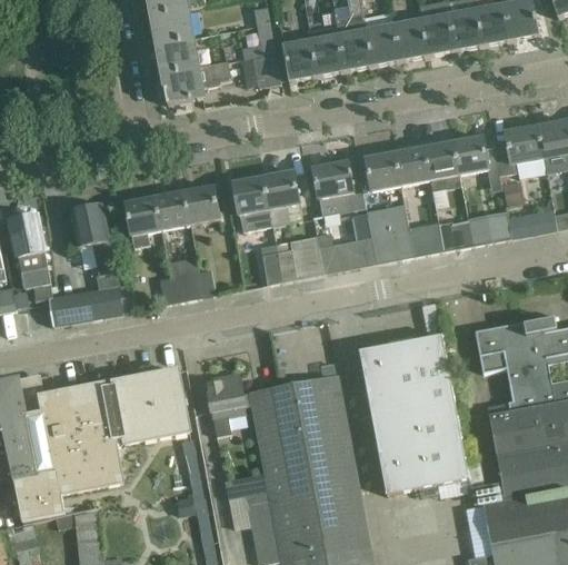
[(149,0),(152,15),(186,9),(205,6),(203,0),(149,0)]
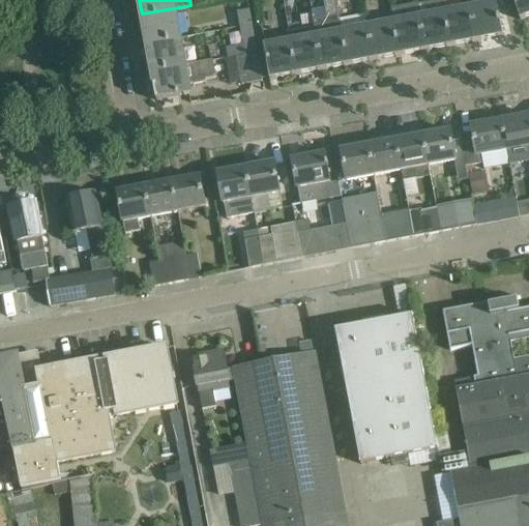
[(312,18),(314,26),(321,67),(347,62),(341,30),(335,0),(324,0),(327,16),(312,18)]
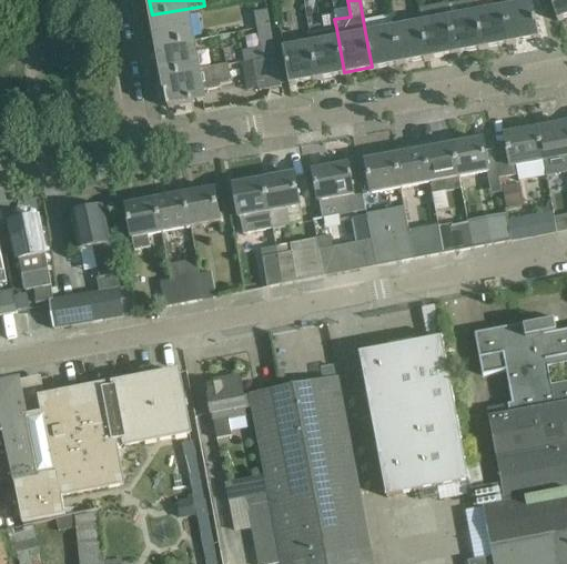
[(503,0),(504,6),(510,41),(538,36),(532,1),(517,3),(516,0),(503,0)]
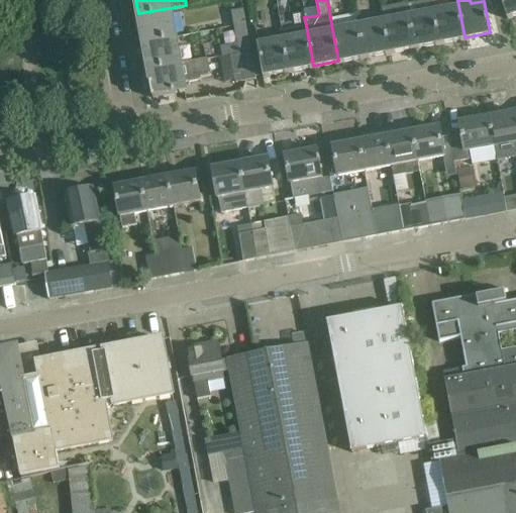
[(515,12),(515,0),(500,0),(507,17),(515,12)]
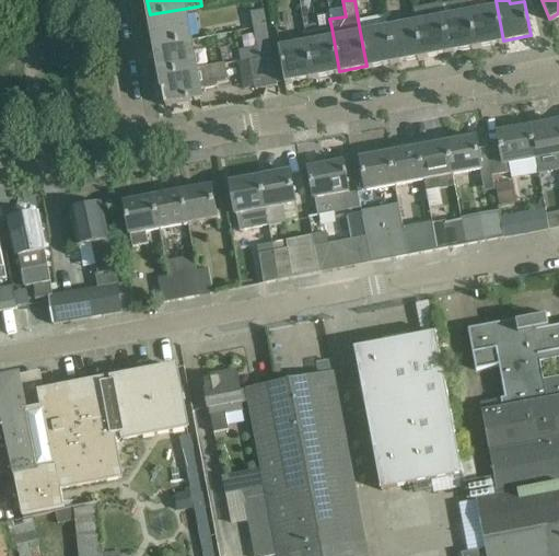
[(503,41),(497,6),(488,8),(469,11),(476,46),(503,41)]
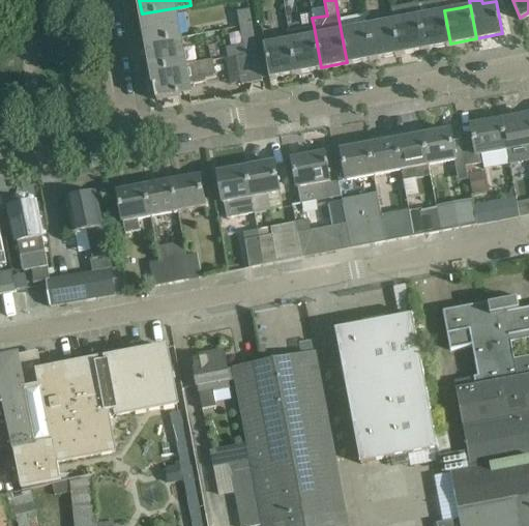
[(239,25),(251,23),(247,7),(236,9),(239,25)]
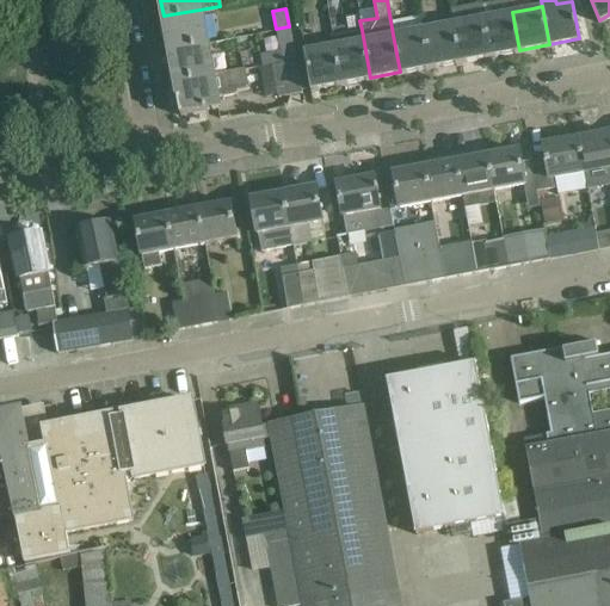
[(164,16),(170,49),(205,42),(199,10),(164,16)]
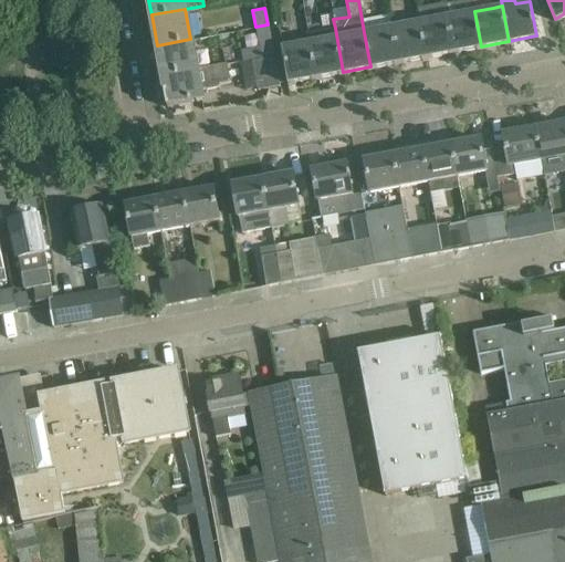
[(453,51),(481,47),(474,11),(447,17),(453,51)]
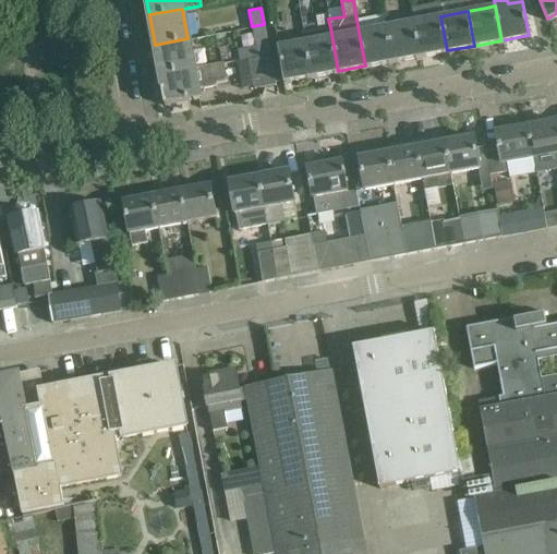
[(420,56),(447,50),(440,16),(413,21),(420,56)]
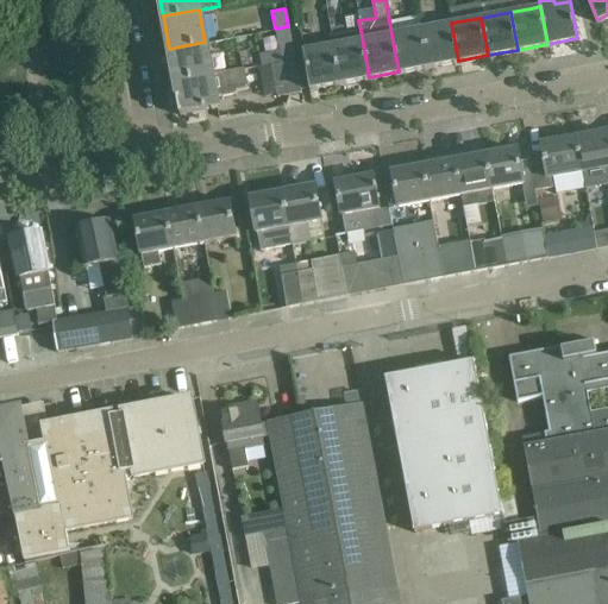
[(421,29),(428,67),(458,61),(451,23),(421,29)]
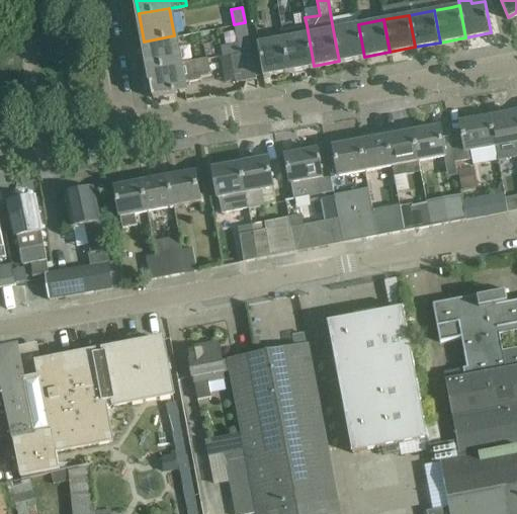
[(222,54),(250,49),(245,22),(234,24),(237,40),(220,44),(222,54)]
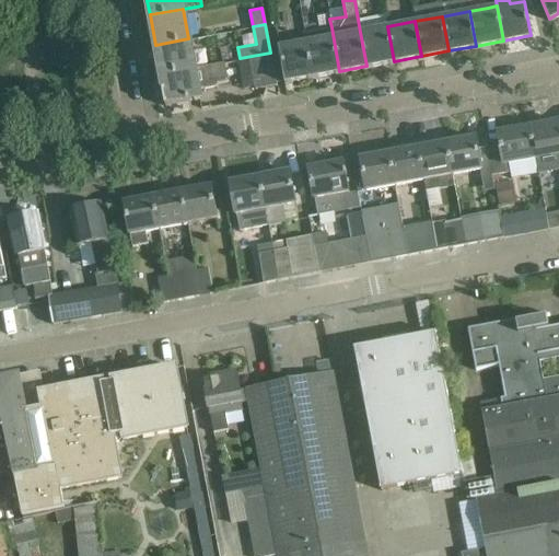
[(360,32),(367,66),(394,61),(387,26),(360,32)]
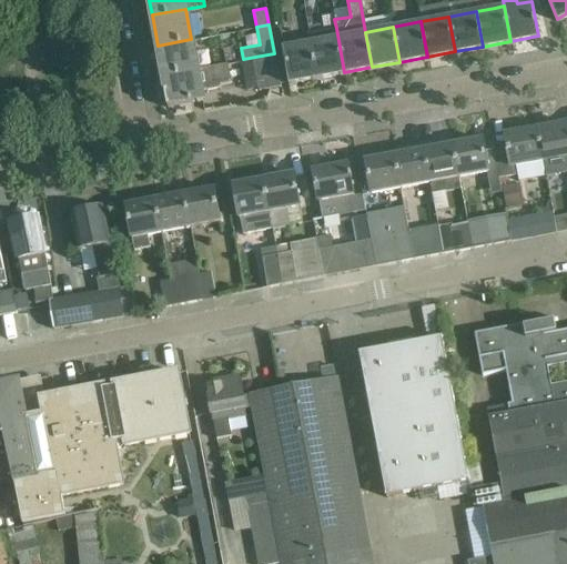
[(344,72),(336,28),(309,33),(310,42),(316,78),(344,72)]
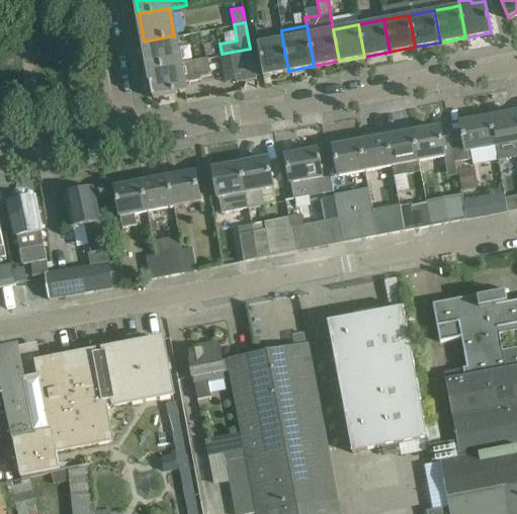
[(179,62),(174,35),(144,41),(148,67),(179,62)]
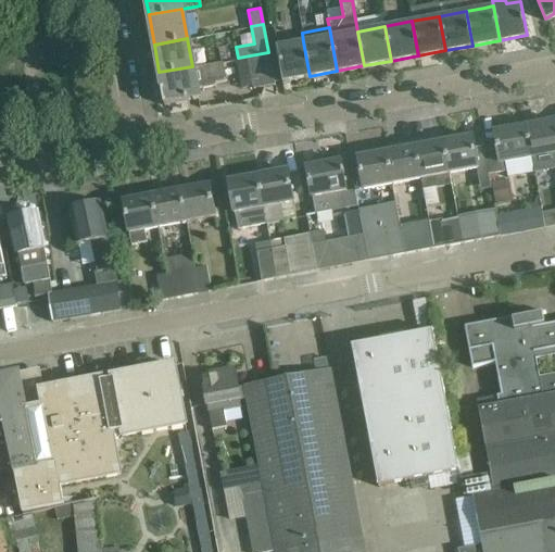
[(282,80),(310,76),(303,41),(276,47),(282,80)]
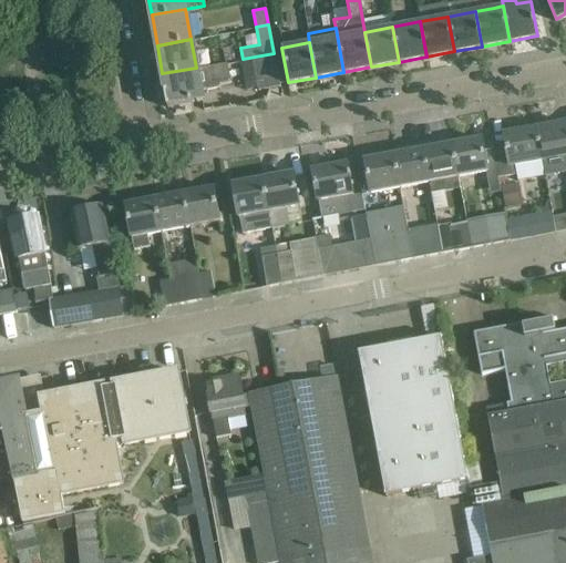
[(279,84),(274,53),(243,59),(244,61),(251,59),(257,89),(279,84)]
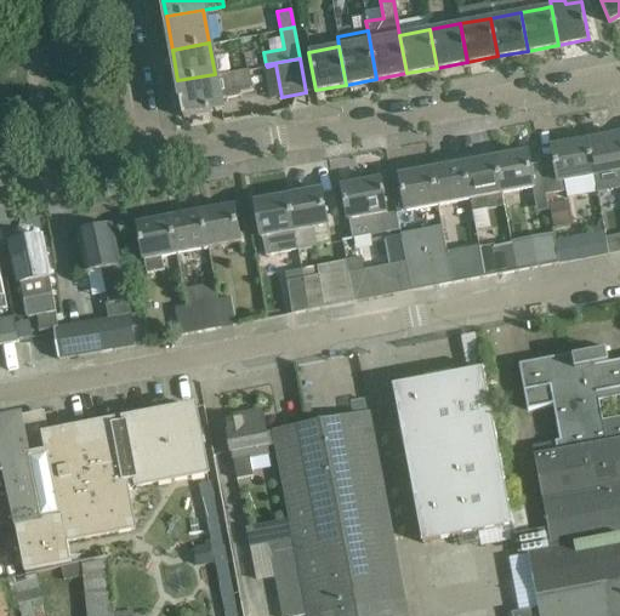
[(215,74),(177,80),(181,97),(180,97),(183,115),(186,114),(185,113),(215,108),(215,109),(221,108),(220,96),(240,92),(239,90),(252,87),(248,67),(215,74)]
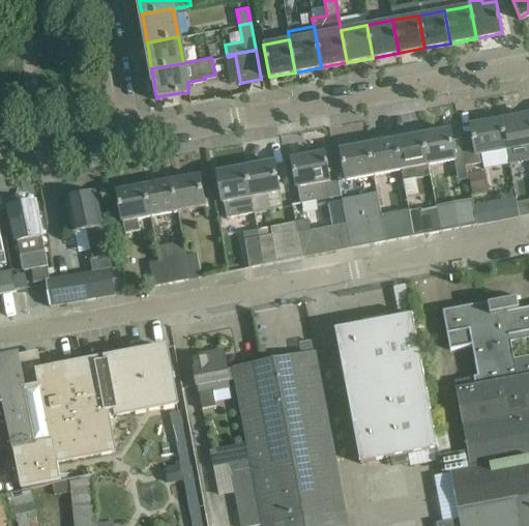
[(528,113),(502,118),(503,123),(507,148),(509,161),(528,156),(528,113)]
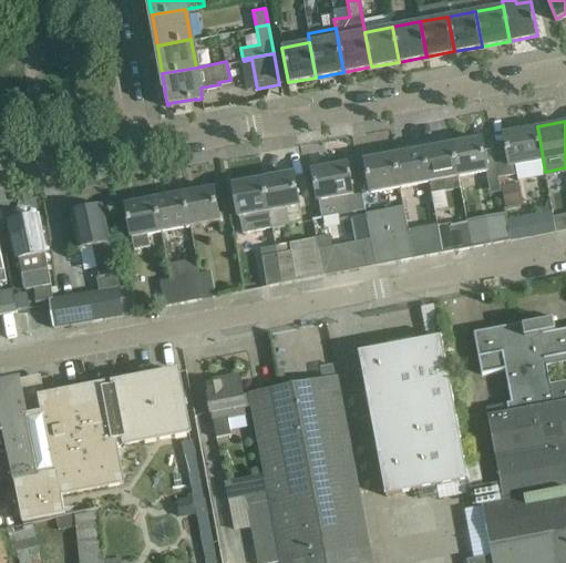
[(543,159),(538,132),(537,126),(503,133),(505,145),(492,147),(495,162),(497,175),(516,172),(515,163),(543,159)]
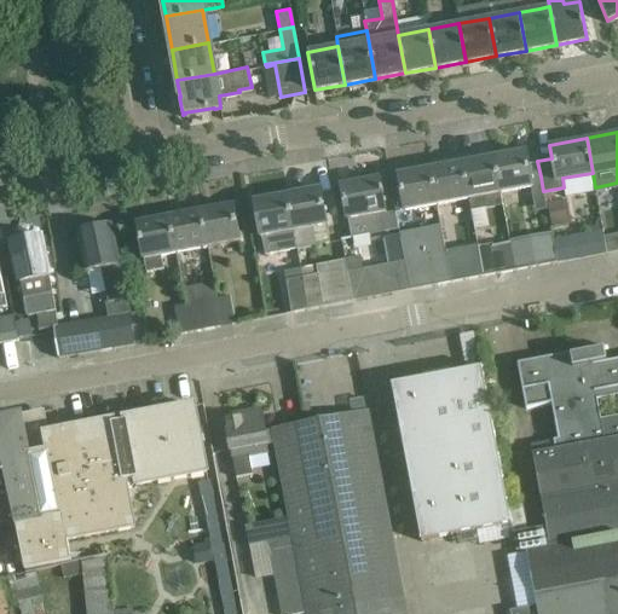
[(541,177),(531,178),(525,149),(494,155),(501,190),(527,185),(532,208),(546,206),(543,191),(541,177)]
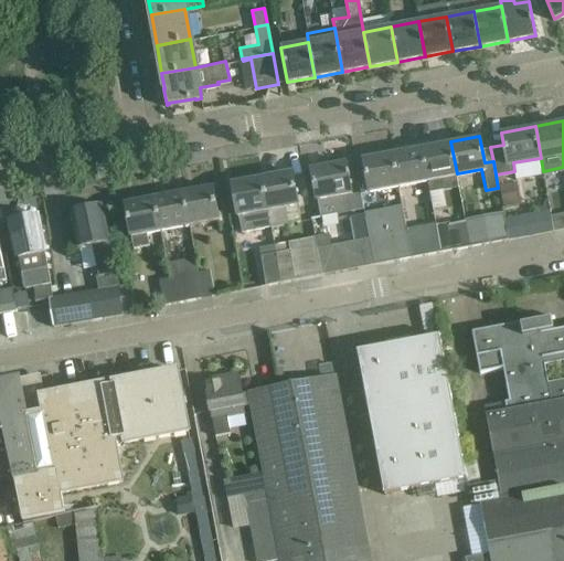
[(398,184),(427,179),(419,140),(402,144),(403,150),(393,152),(398,184)]
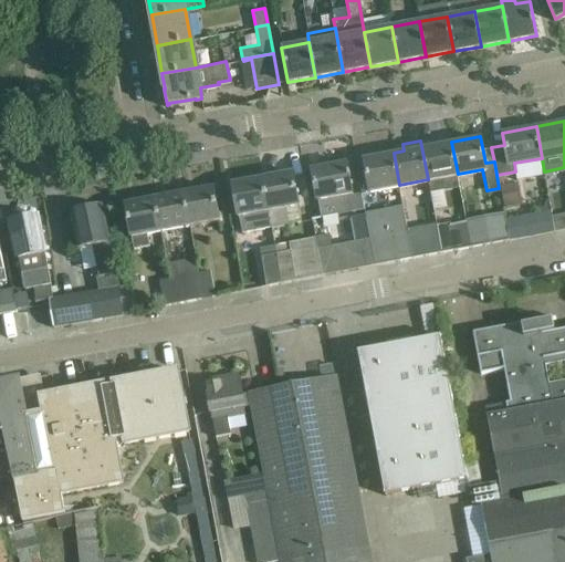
[(420,141),(428,179),(430,190),(459,186),(458,174),(451,142),(422,147),(421,141),(420,141)]
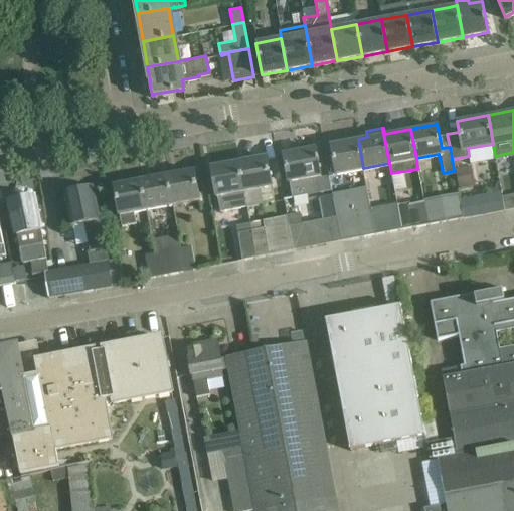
[(336,173),(363,168),(358,139),(331,144),(332,154),(325,155),(329,175),(336,173)]
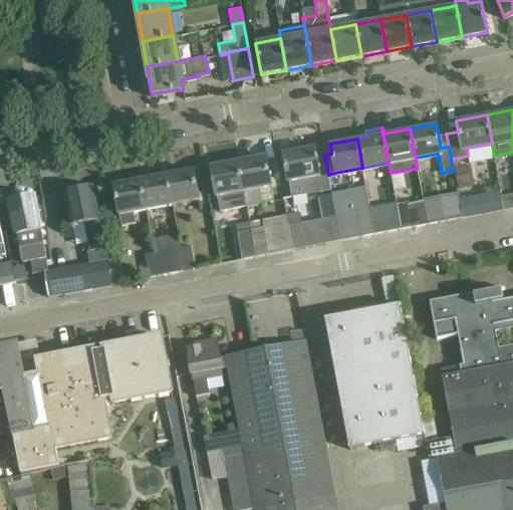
[(315,156),(314,146),(282,152),(291,196),(329,189),(327,174),(320,175),(318,160),(317,156),(315,156)]
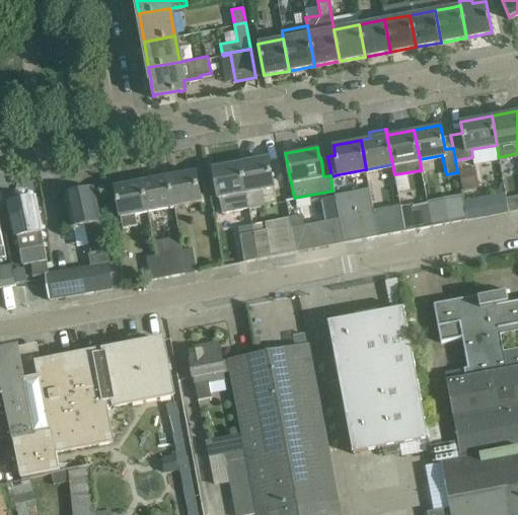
[(240,162),(248,207),(276,202),(268,156),(240,162)]
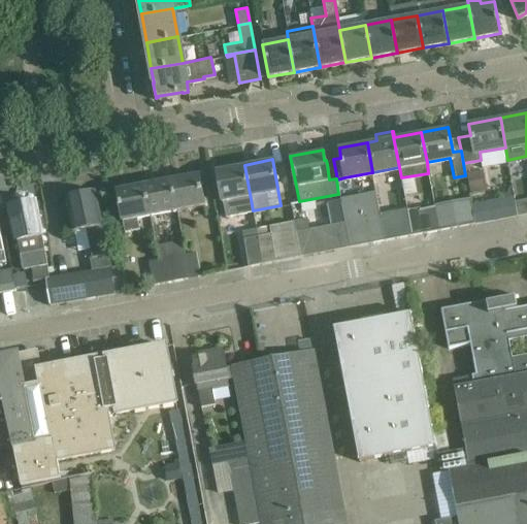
[(225,216),(253,210),(244,165),(217,169),(225,216)]
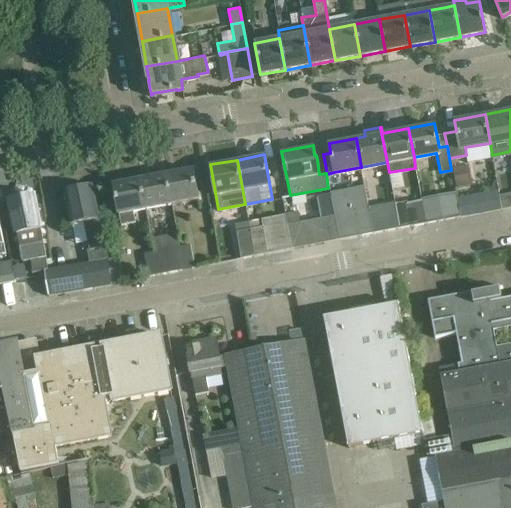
[(464,164),(452,166),(455,184),(467,182),(464,164)]
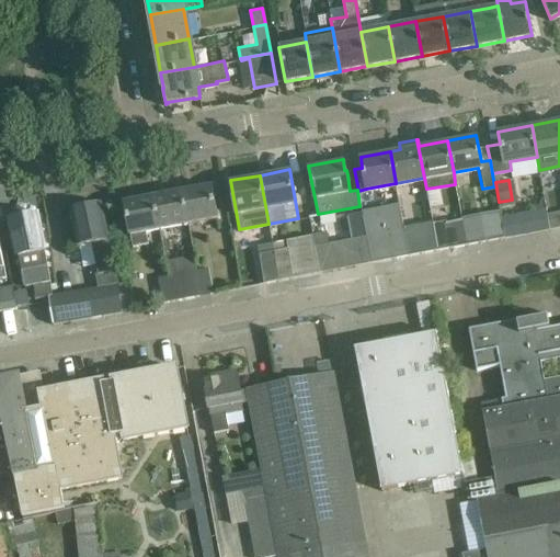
[(210,184),(181,190),(187,222),(217,216),(210,184)]
